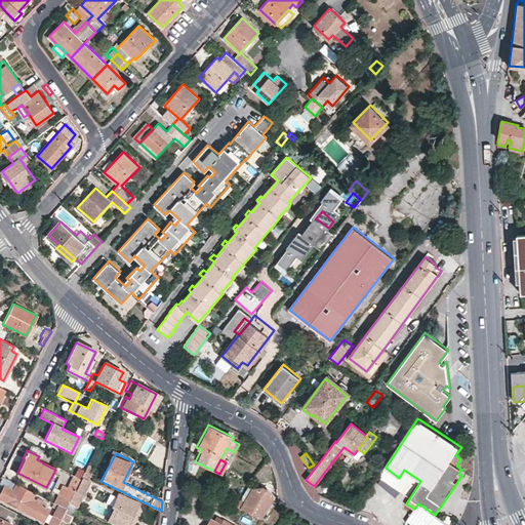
[(82,477),(84,473),(87,467),(84,466),(77,461),(71,474),(73,476),(81,479),(82,477)]
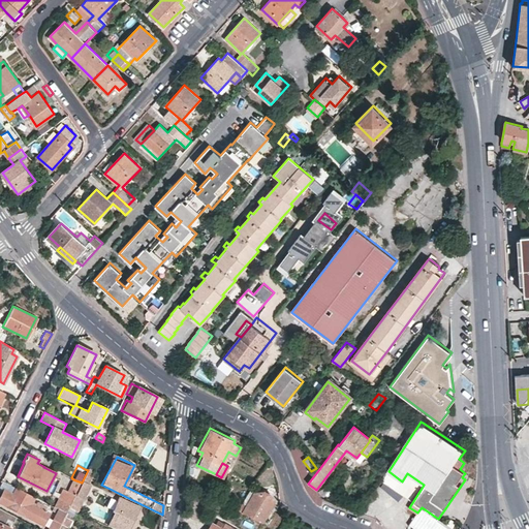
[(88,470),(85,476),(91,479),(95,471),(89,468),(88,470)]
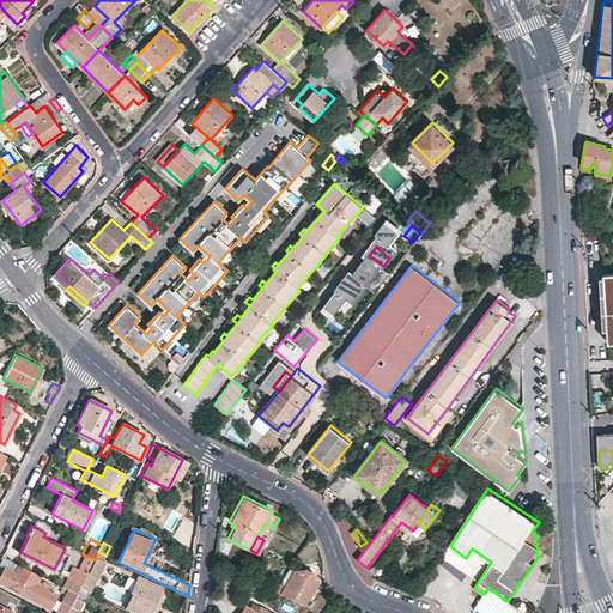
[(491,562),(472,548),(466,558),(459,568),(479,581),(487,568),(491,562)]
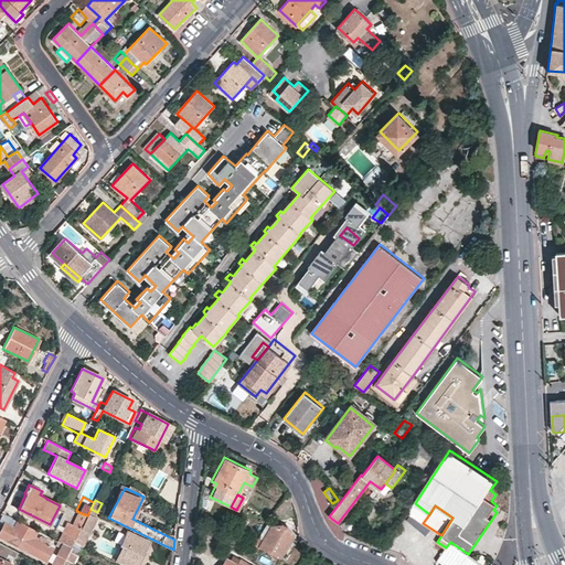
[(81,529),(87,515),(78,512),(72,525),(81,529)]
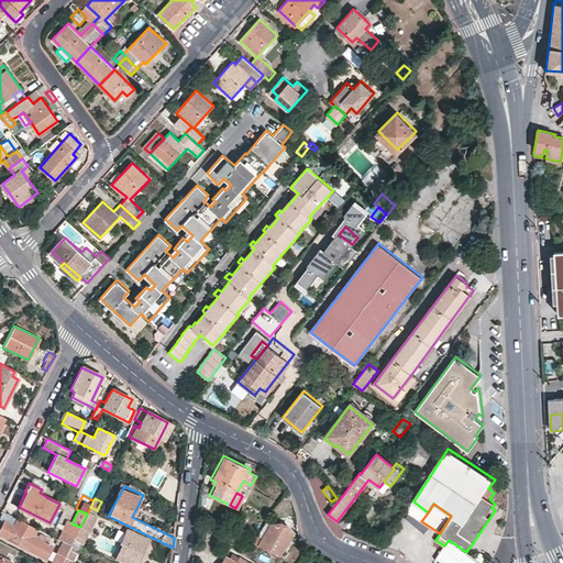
[(95,515),(88,511),(87,514),(80,527),(74,539),(81,543),(88,531),(89,532),(97,516),(95,515)]
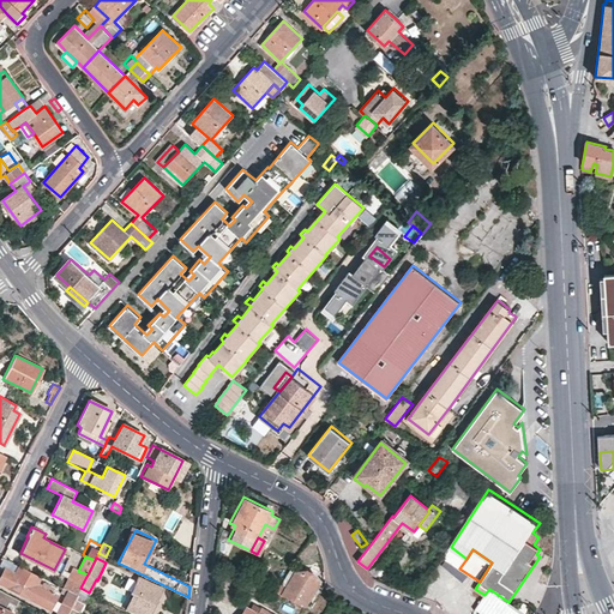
[(0,577),(0,582),(49,608),(56,595),(50,591),(52,588),(42,582),(40,584),(36,583),(38,577),(18,566),(13,573),(5,569),(0,577)]
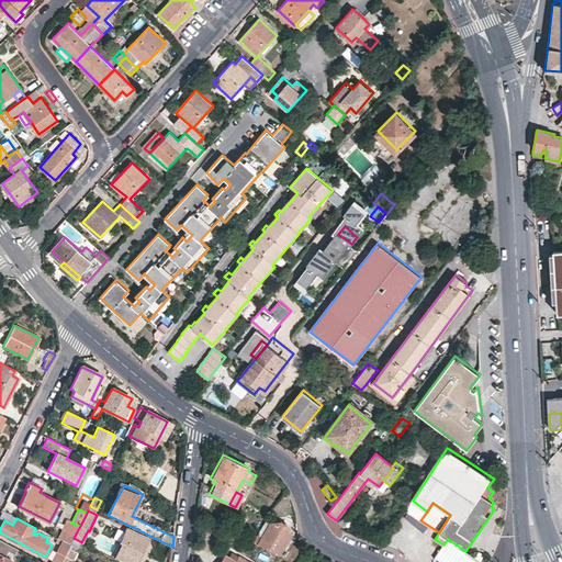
[(70,546),(74,538),(80,526),(71,523),(67,519),(58,539),(70,546)]
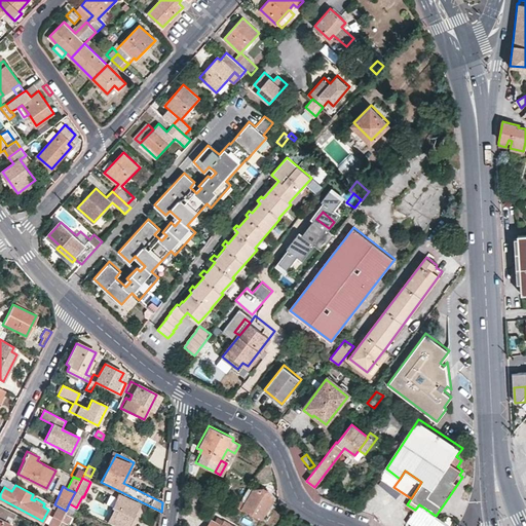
[(237,508),(260,519),(274,500),(272,494),(259,488),(254,489),(246,501),(241,500),(237,508)]
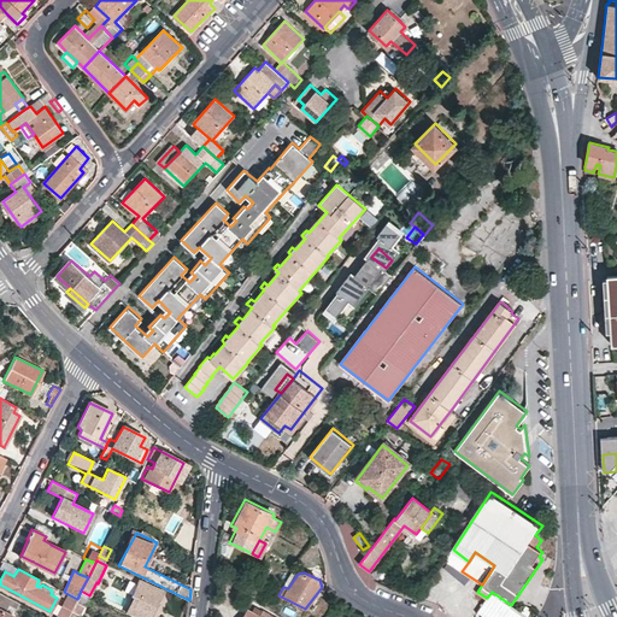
[(128,609),(145,616),(150,616),(162,593),(140,581),(133,595),(135,597),(128,609)]
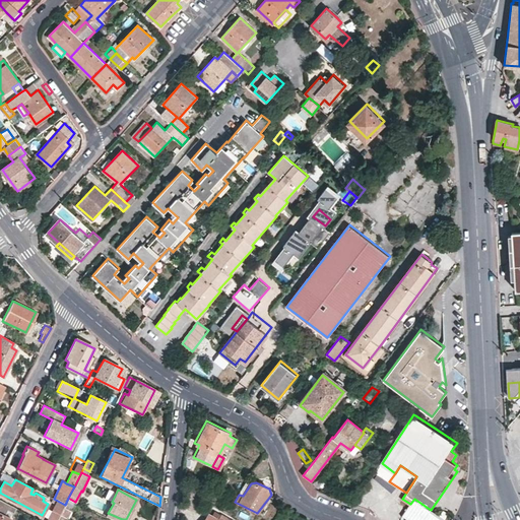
[(237,495),(232,493),(229,499),(234,501),(237,495)]
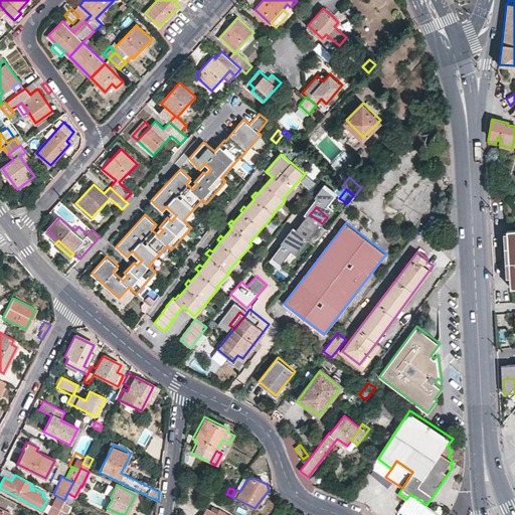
[(64,500),(53,494),(51,493),(49,496),(54,499),(50,505),(52,506),(47,514),(56,514),(59,510),(64,500)]
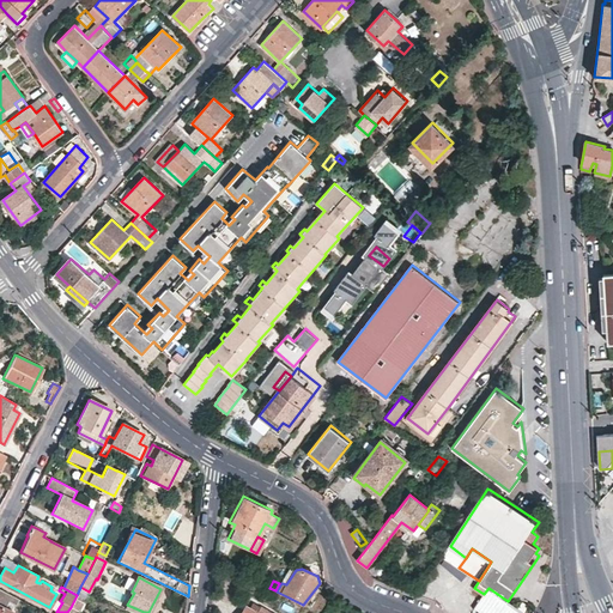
[(78,612),(89,592),(80,587),(77,595),(71,607),(67,612),(78,612)]
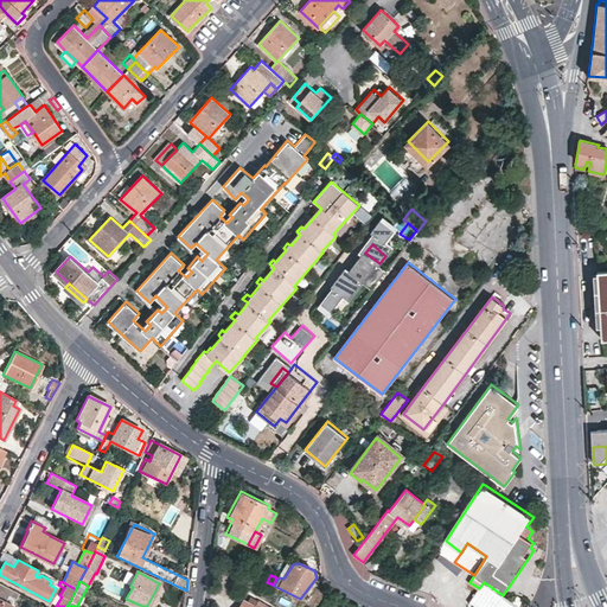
[(21,595),(0,583),(0,593),(18,602),(21,595)]
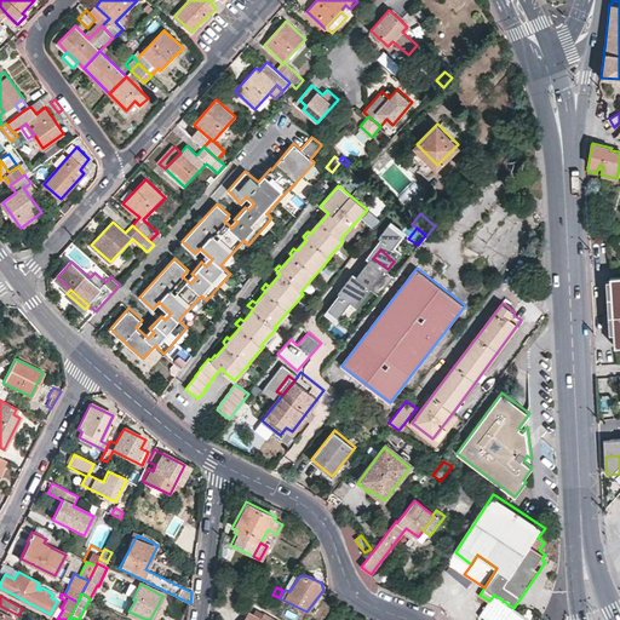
[(270,601),(281,607),(285,602),(273,596),(270,601)]
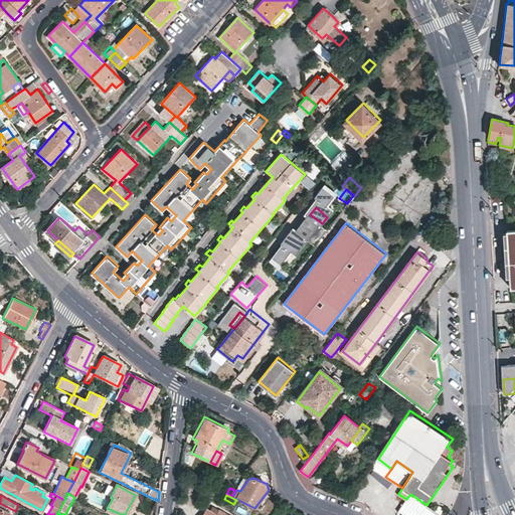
[(231,514),(213,505),(210,510),(207,509),(203,514),(231,514)]
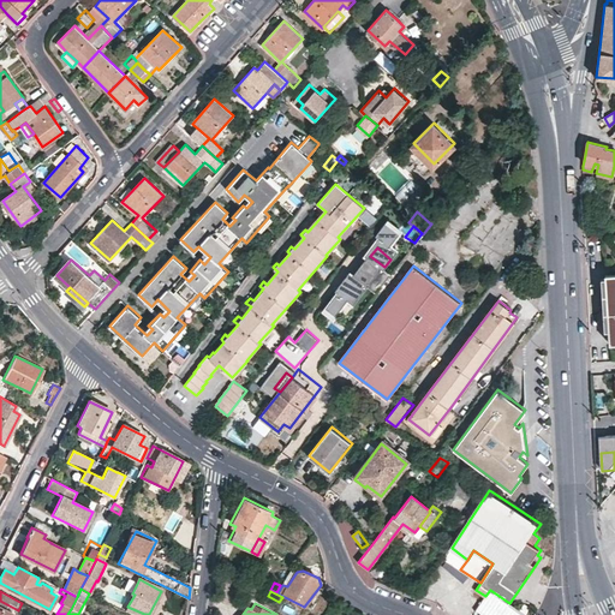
[(326,614),(335,614),(339,609),(332,604),(326,614)]
